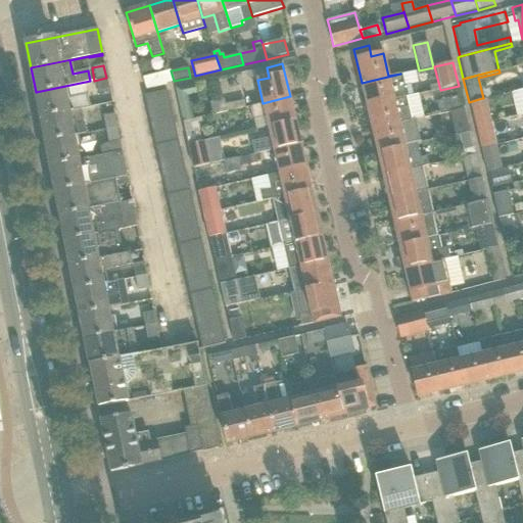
[(173,82),(174,81),(171,70),(141,78),(144,91),(167,86),(165,85),(173,83),(173,82)]
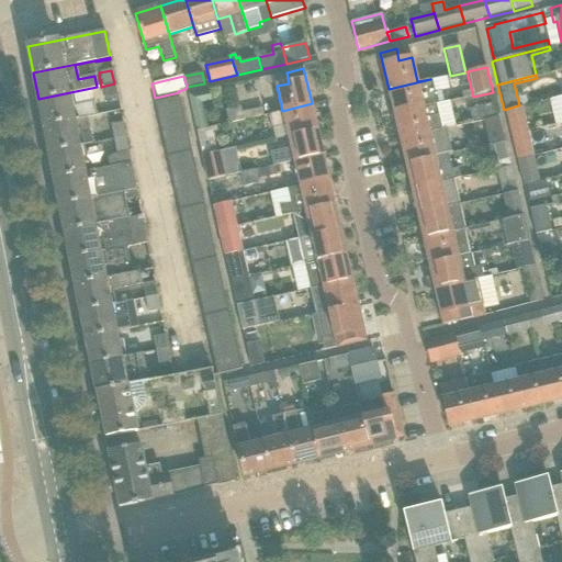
[(394,114),(437,104),(430,79),(389,89),(394,114)]
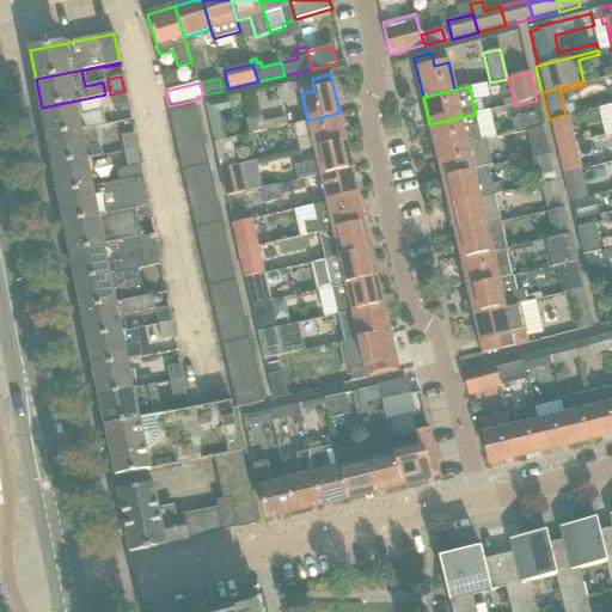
[(114,111),(128,109),(124,91),(110,95),(114,111)]
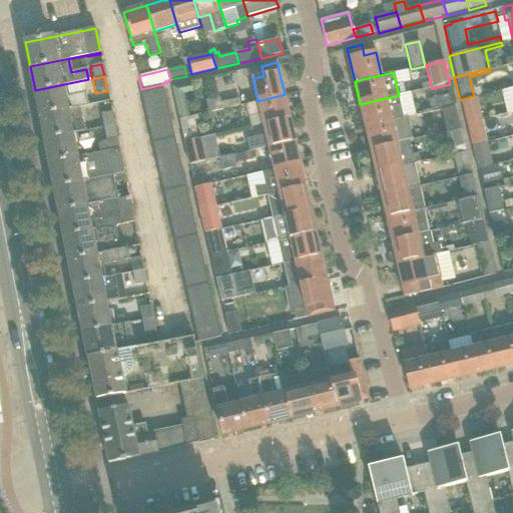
[(88,79),(35,90),(40,114),(78,107),(88,105),(85,92),(68,96),(66,85),(83,82),(88,81),(88,79)]
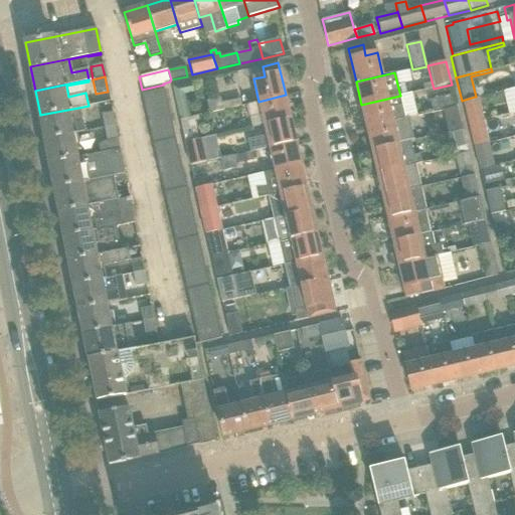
[(144,108),(167,103),(164,90),(141,96),(144,108)]
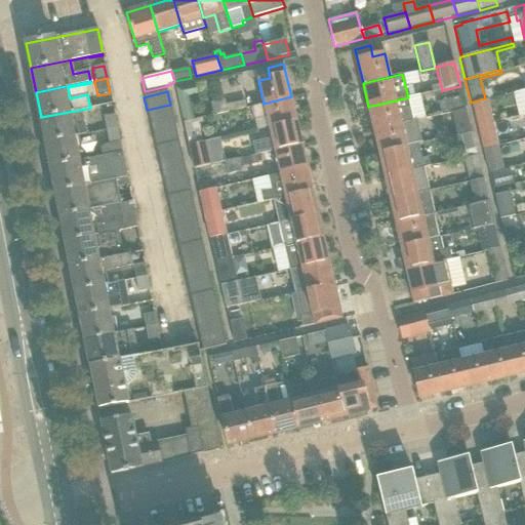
[(441,115),(466,109),(462,95),(438,102),(441,115)]
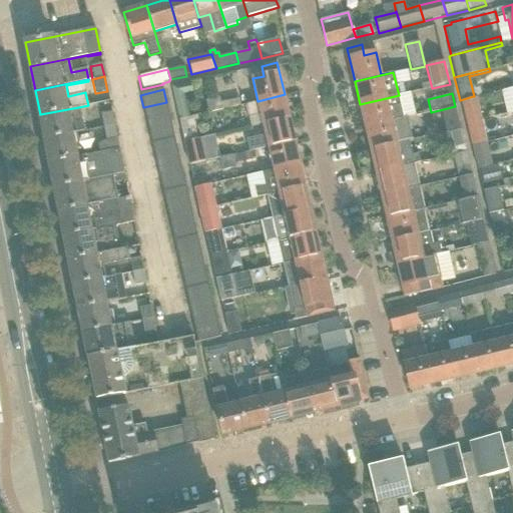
[(258,102),(245,104),(248,117),(261,114),(263,124),(290,118),(285,94),(258,101),(258,102)]
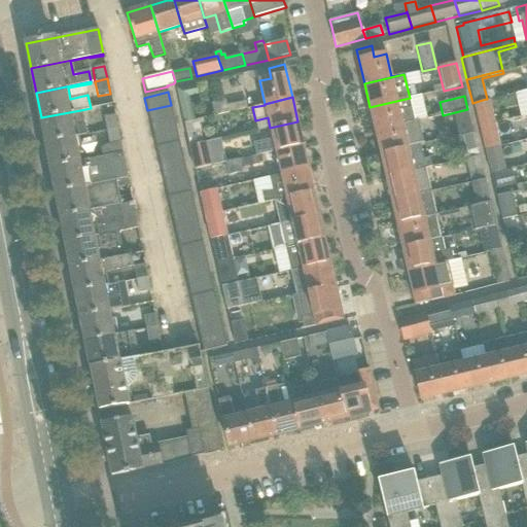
[(375,130),(415,120),(410,98),(370,107),(375,130)]
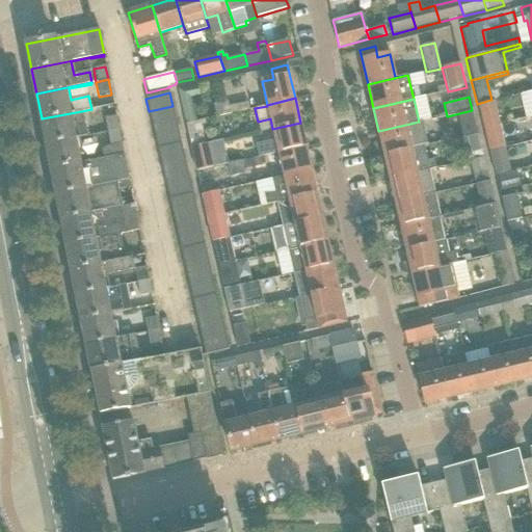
[(228,100),(214,103),(217,117),(230,114),(229,106),(228,100)]
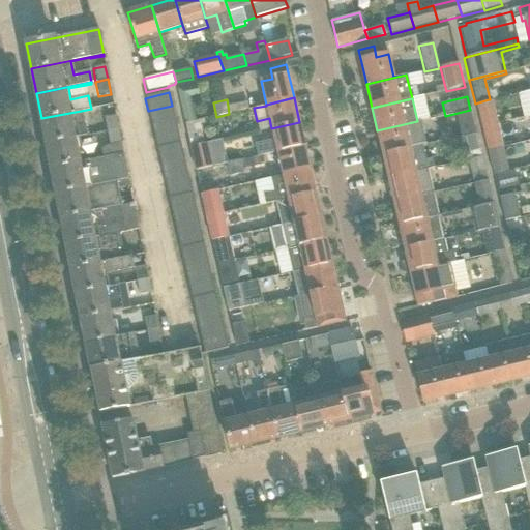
[(480,126),(495,122),(489,99),(475,104),(480,126)]
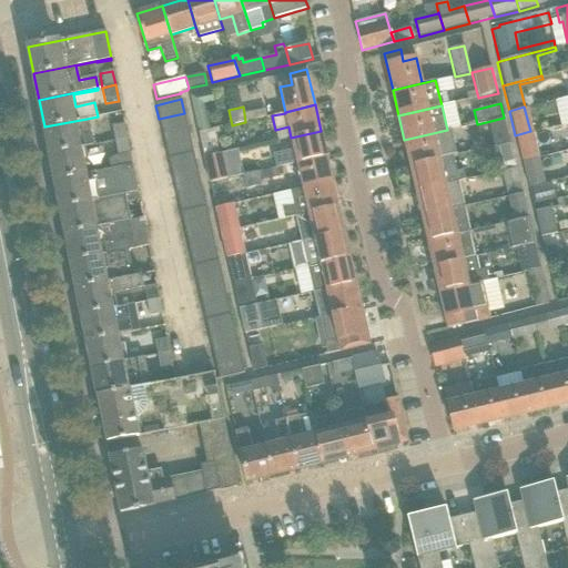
[(245,122),(267,118),(265,109),(244,113),(245,122)]
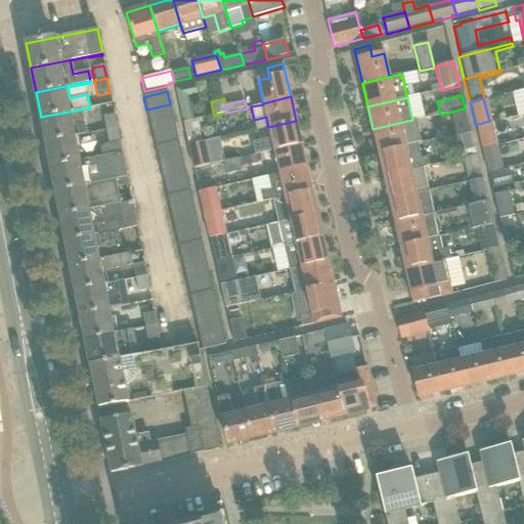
[(148,122),(172,117),(170,104),(146,110),(148,122)]
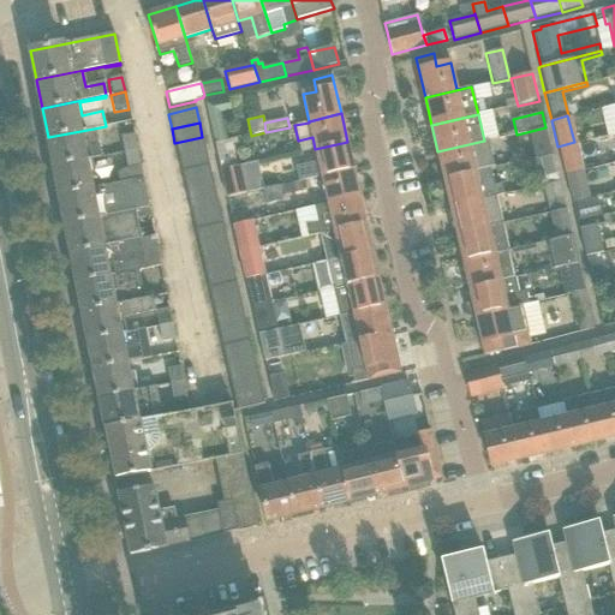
[(536,159),(539,157),(551,155),(545,127),(517,135),(529,132),(536,159)]
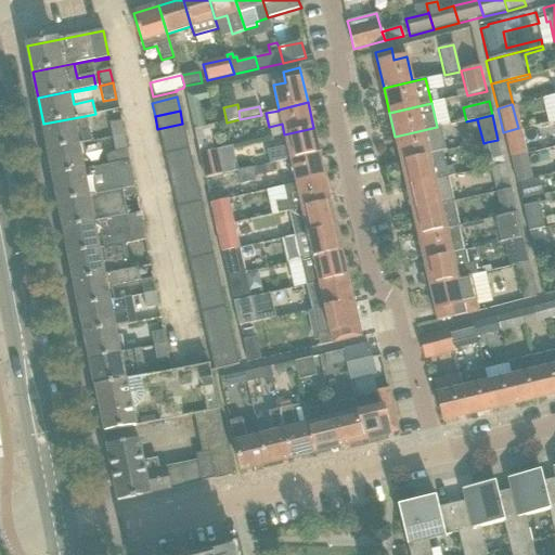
[(48,150),(90,141),(85,116),(43,124),(48,150)]
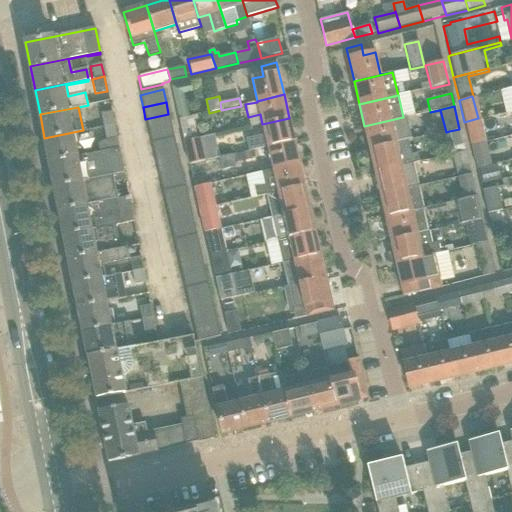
[(102,126),(113,124),(111,112),(99,114),(102,126)]
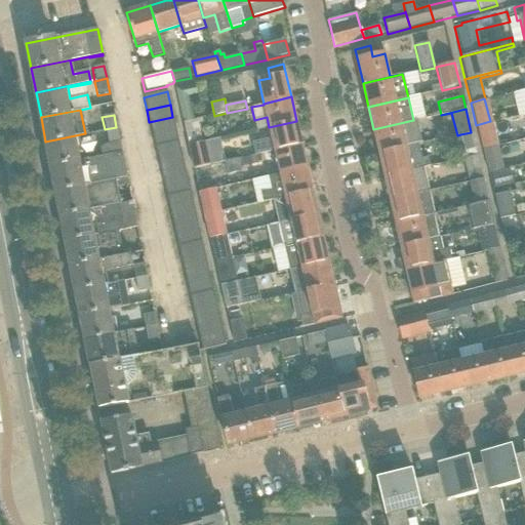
[(152,135),(175,130),(172,117),(149,122),(152,135)]
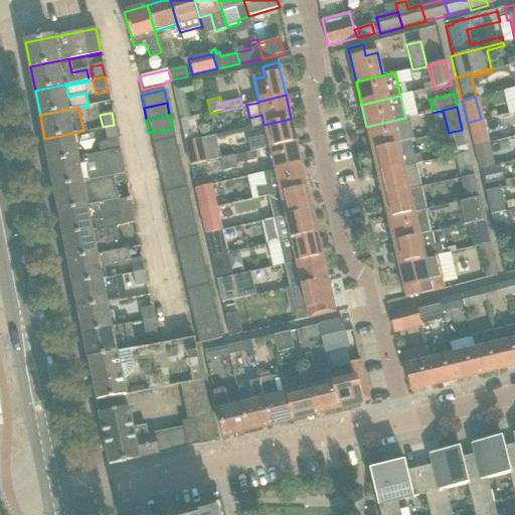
[(198,140),(193,118),(178,121),(183,143),(198,140)]
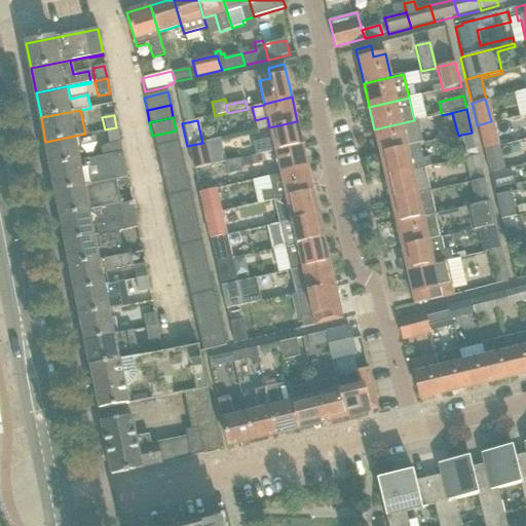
[(416,121),(414,121),(414,120),(374,129),(379,153),(421,144),(416,121)]
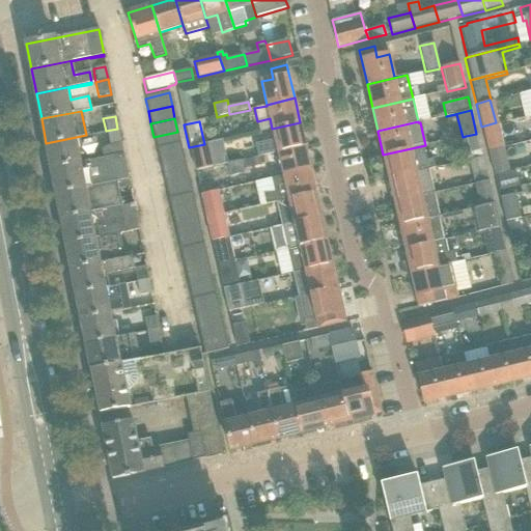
[(262,155),(305,145),(300,122),(272,129),(259,132),(259,133),(272,130),(275,140),(254,145),(257,156),(257,158),(262,157),(262,155)]
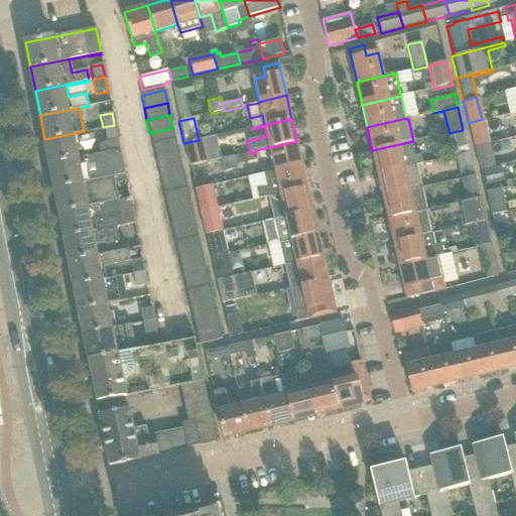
[(488,143),(487,143),(482,119),(468,123),(474,146),(474,148),(488,144),(488,143)]
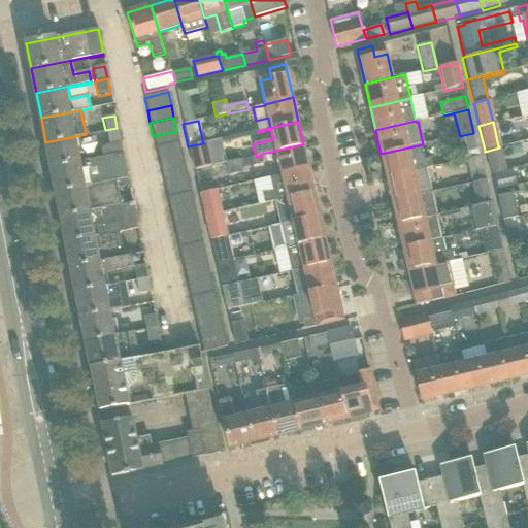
[(101,158),(122,154),(117,128),(105,130),(108,147),(99,150),(101,158)]
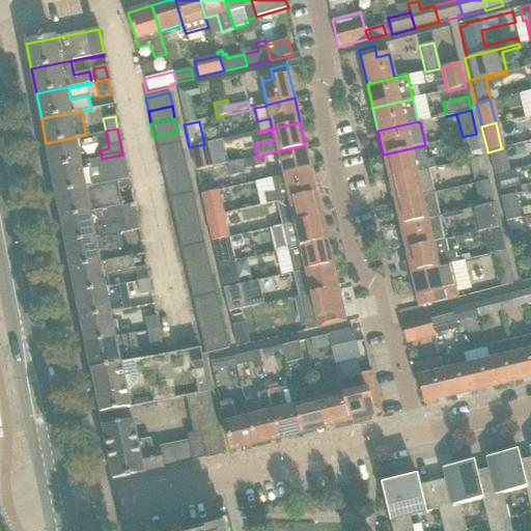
[(157,149),(180,144),(177,132),(154,137),(157,149)]
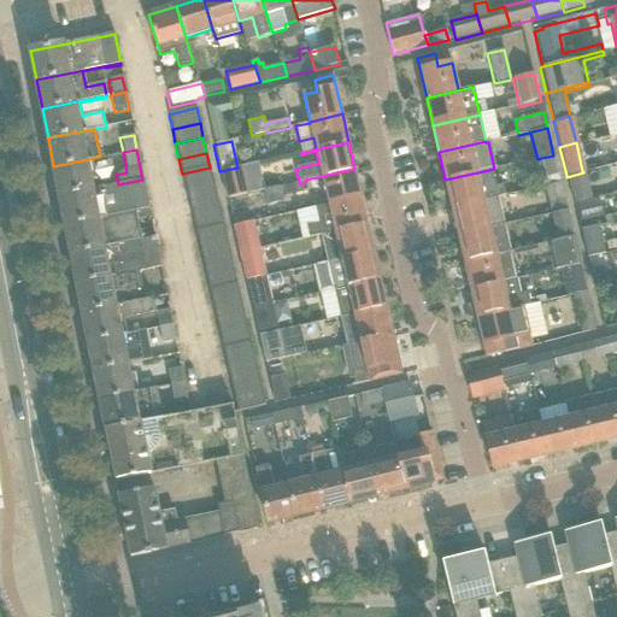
[(90,160),(100,158),(100,157),(53,166),(59,197),(93,189),(92,180),(94,180),(90,160)]
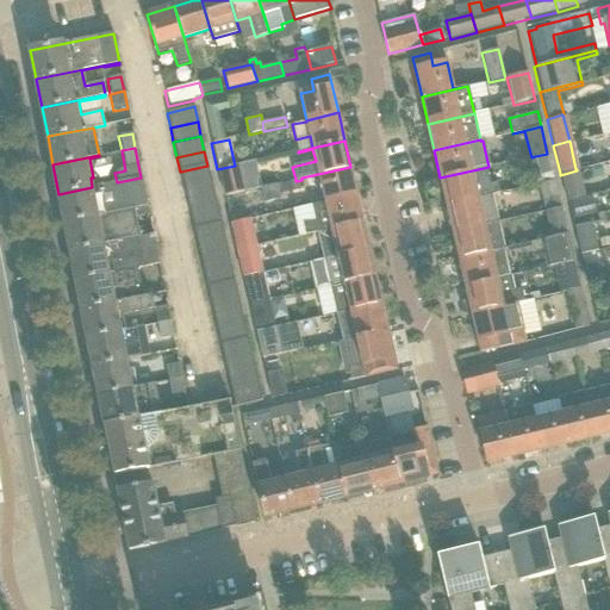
[(235,166),(217,169),(224,198),(228,197),(259,190),(256,176),(241,180),(237,165),(235,166)]
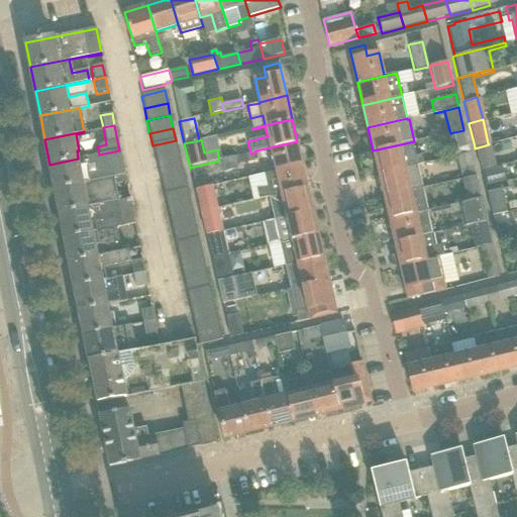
[(156,159),(179,152),(176,140),(152,145),(156,159)]
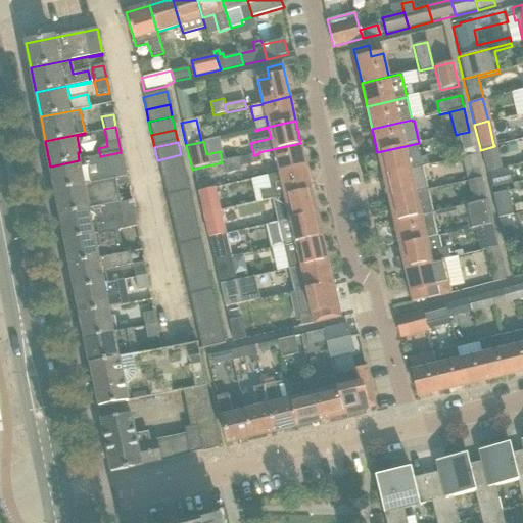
[(278,173),(305,165),(300,143),(258,152),(258,154),(274,150),(278,173)]
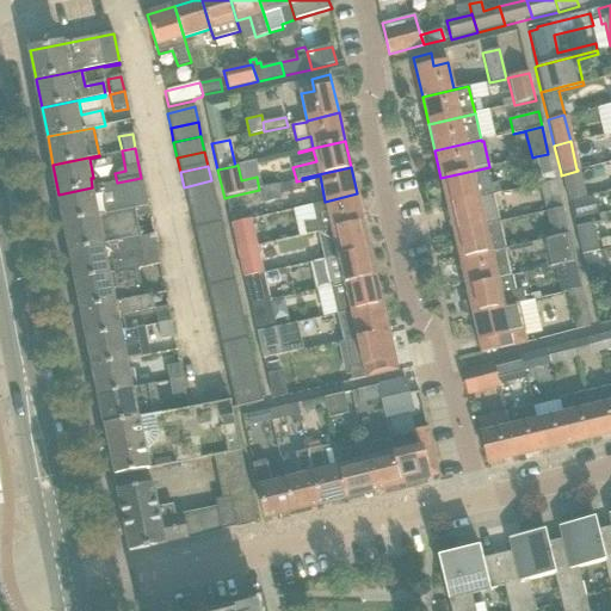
[(486,170),(489,168),(489,167),(440,178),(448,205),(500,193),(498,184),(491,186),(486,170)]
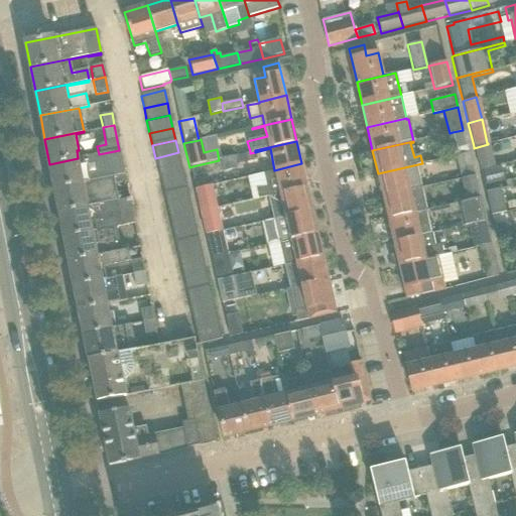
[(495,167),(495,166),(490,144),(488,145),(488,144),(474,148),(480,171),(495,167)]
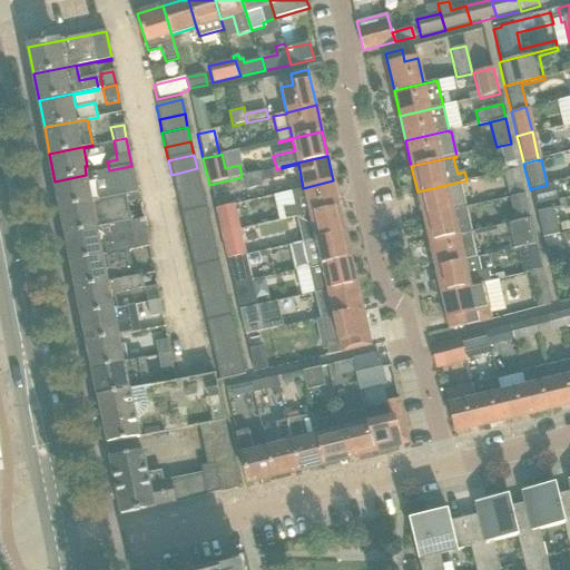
[(60,207),(137,192),(131,166),(109,170),(86,175),(55,182),(60,207)]
